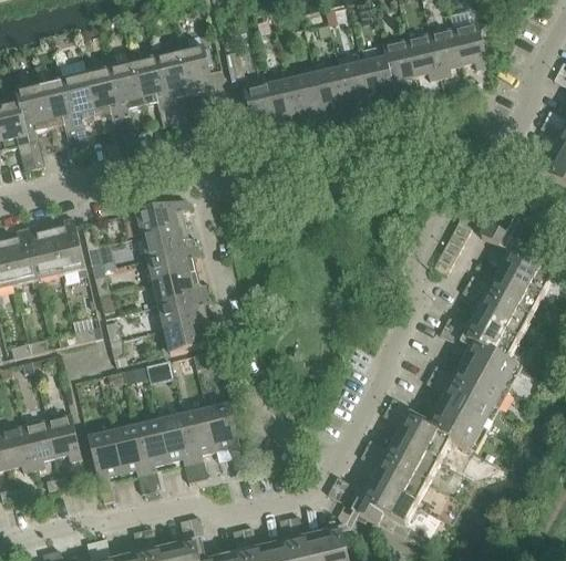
[(477,22),(453,28),(463,65),(474,63),(476,69),(487,66),(477,22)]
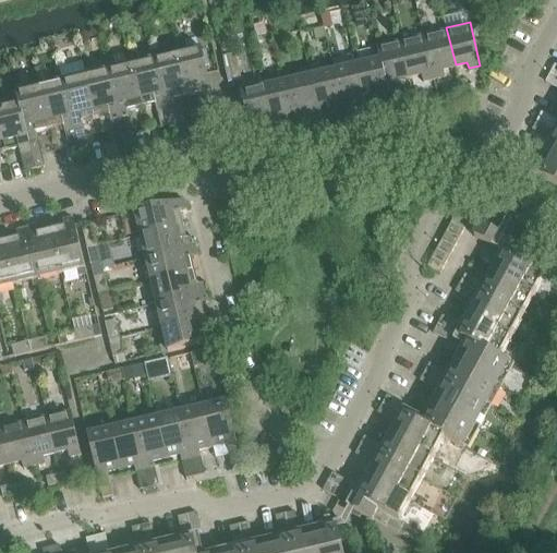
[(443,68),(456,64),(446,27),(423,33),(433,76),(444,74),(443,68)]
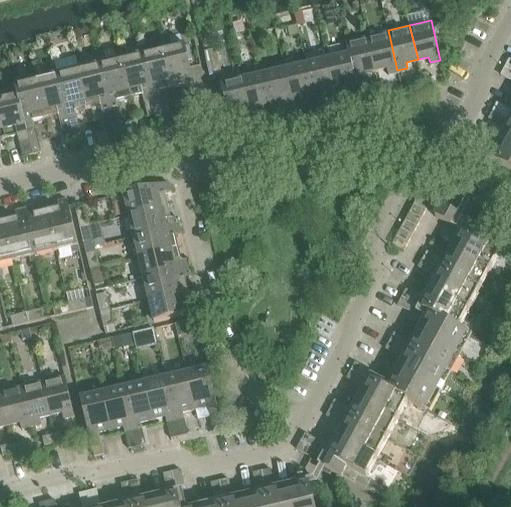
[(388,30),(366,35),(375,69),(386,66),(388,72),(397,70),(388,30)]
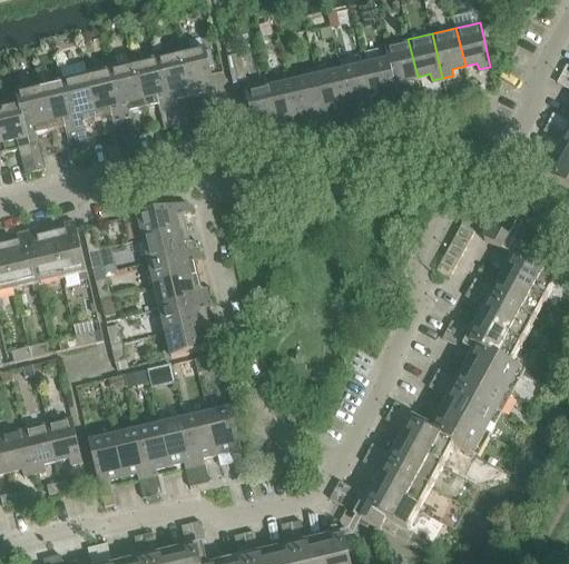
[(405,80),(418,77),(408,39),(384,45),(388,58),(389,58),(395,89),(406,87),(405,80)]
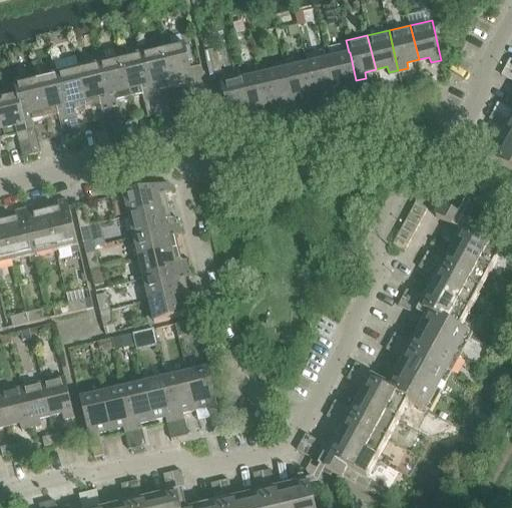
[(184,41),(162,46),(171,86),(184,83),(189,104),(199,102),(184,41)]
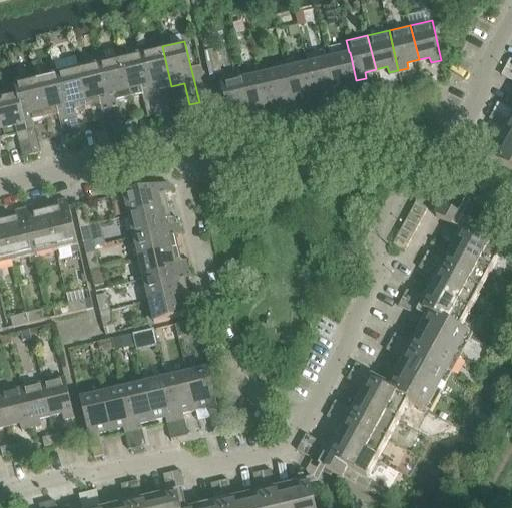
[(159,89),(171,86),(162,46),(141,51),(155,112),(164,110),(159,89)]
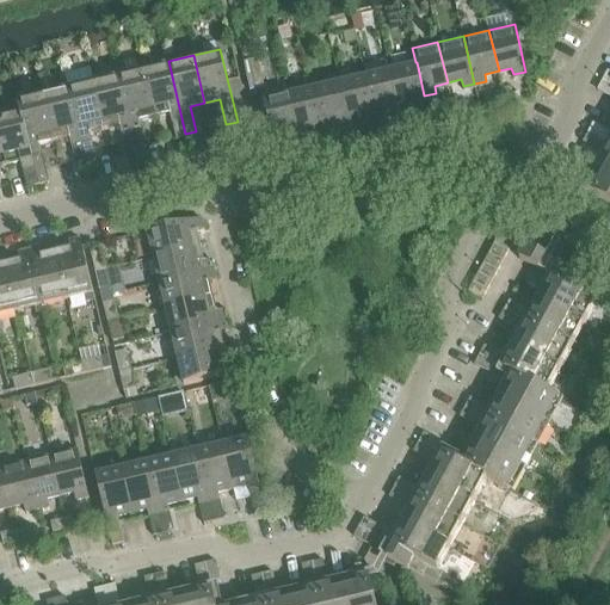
[(257,56),(244,59),(250,86),(263,84),(257,56)]
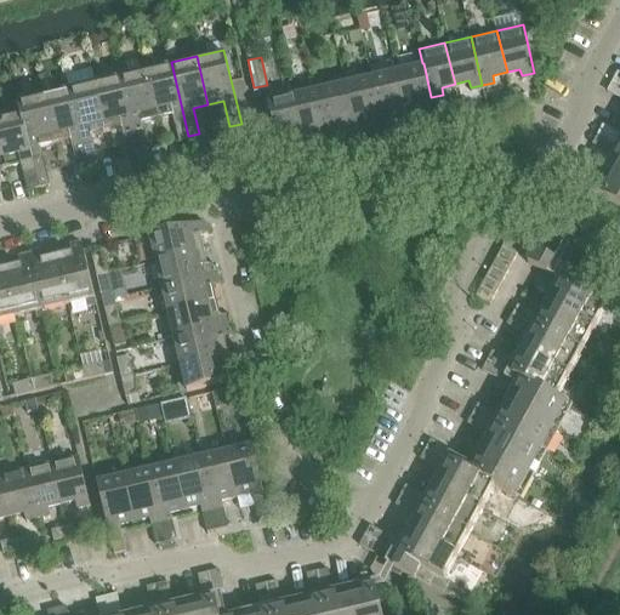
[(171,62),(146,68),(157,117),(172,113),(178,138),(188,136),(171,62)]
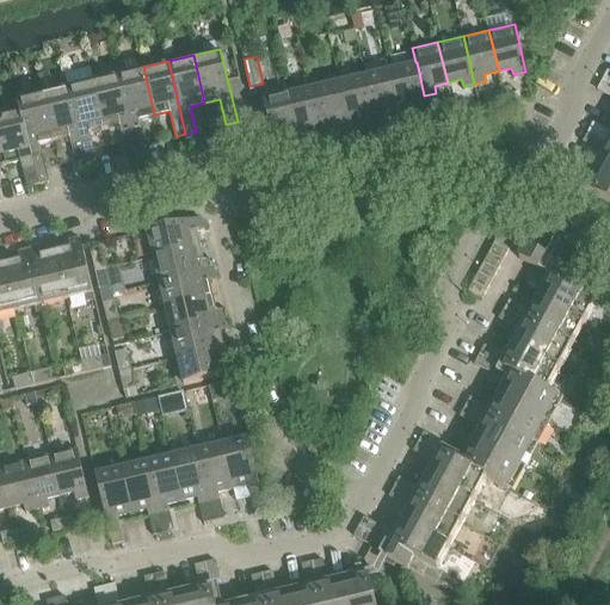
[(416,62),(390,68),(400,112),(416,109),(421,135),(433,133),(424,96),(417,62),(416,62)]
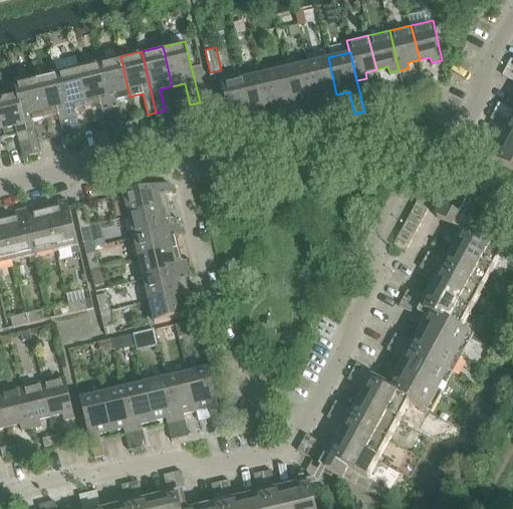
[(117,99),(130,96),(120,56),(99,61),(113,122),(122,120),(117,99)]
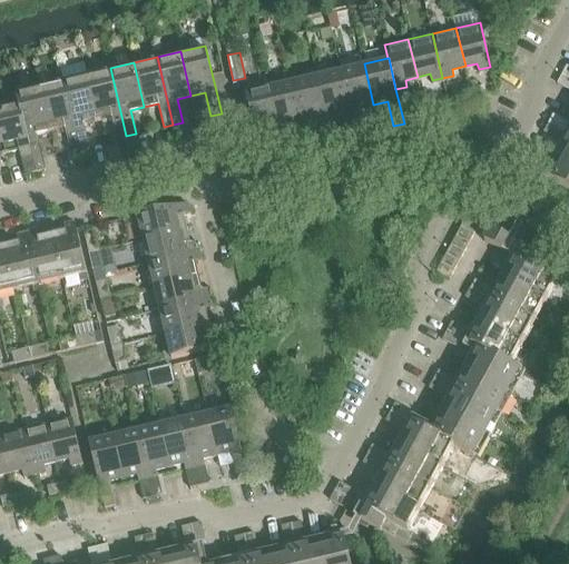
[(364,63),(341,69),(355,135),(365,132),(360,108),(373,105),(364,63)]
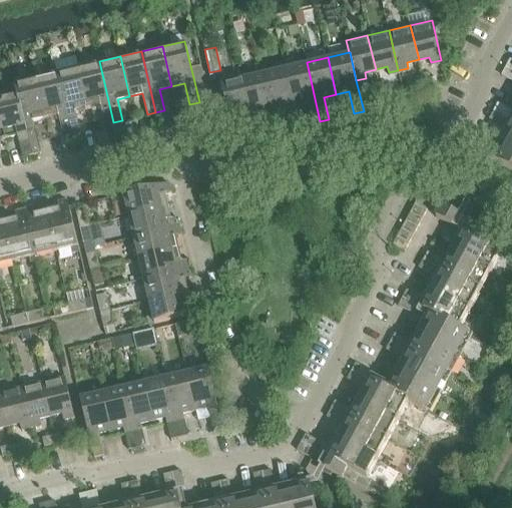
[(99,61),(78,66),(87,106),(100,103),(105,124),(113,122),(99,61)]
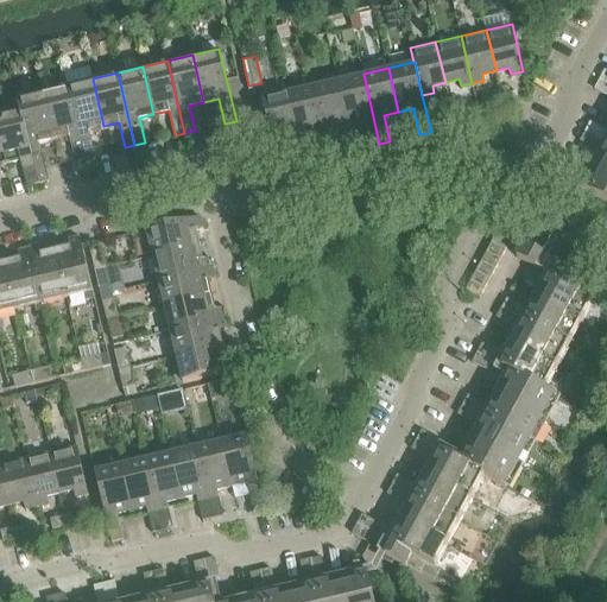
[(364,74),(339,80),(348,124),(364,120),(370,146),(379,144),(364,74)]
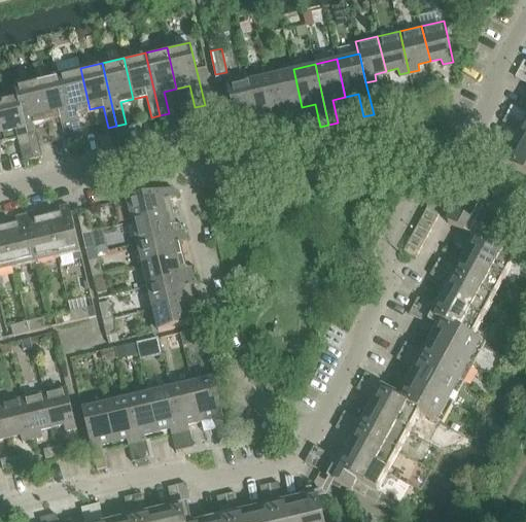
[(525,70),(519,66),(515,74),(525,80),(525,70)]
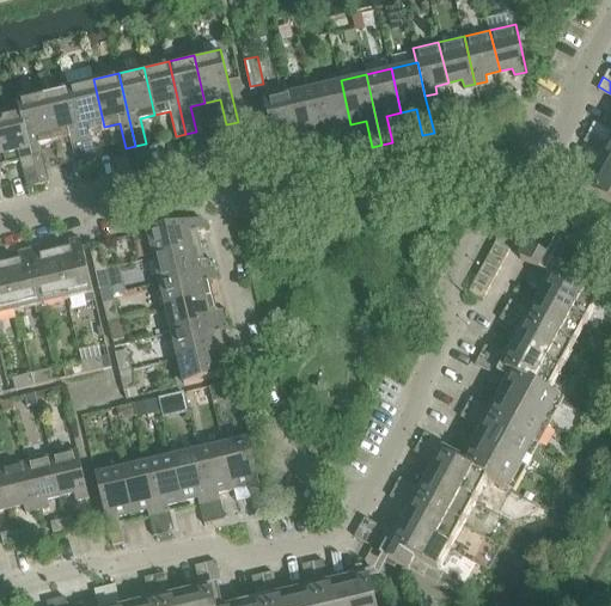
[(90,130),(104,127),(93,79),(68,85),(85,158),(96,155),(90,130)]
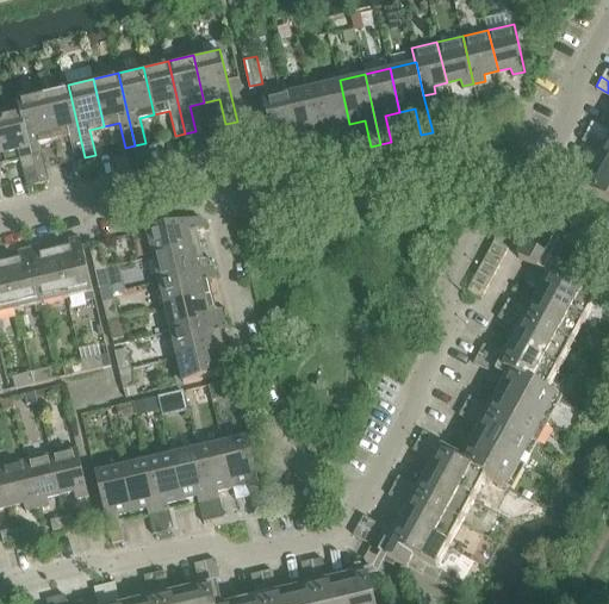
[(340,80),(315,86),(330,156),(341,154),(335,128),(349,124),(340,80)]
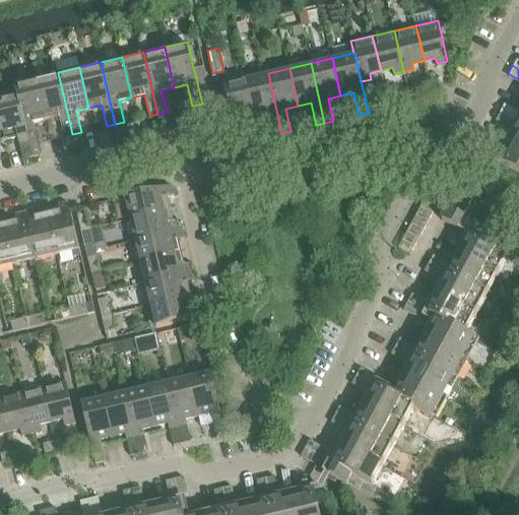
[(58,72),(37,77),(46,118),(59,115),(64,136),(72,134),(58,72)]
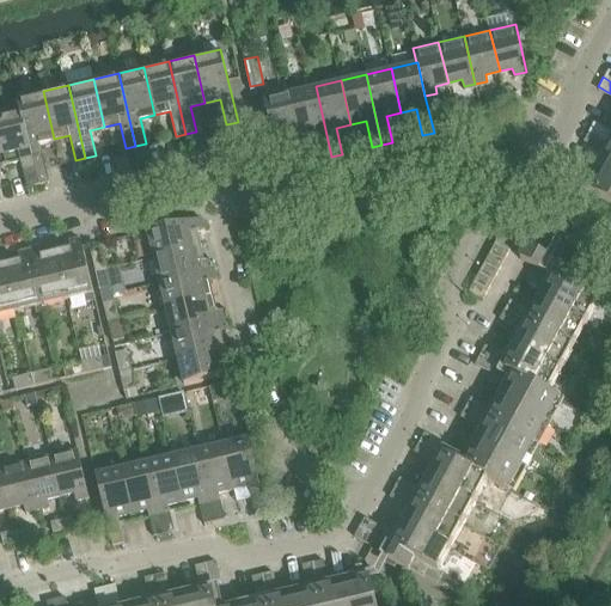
[(316,86),(291,92),(300,136),(316,133),(322,159),(331,157),(316,86)]
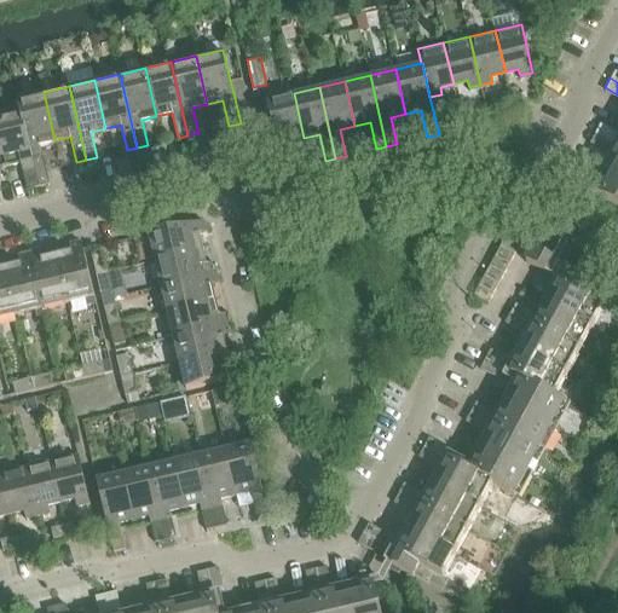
[(525,90),(509,93),(512,104),(527,100),(525,90)]
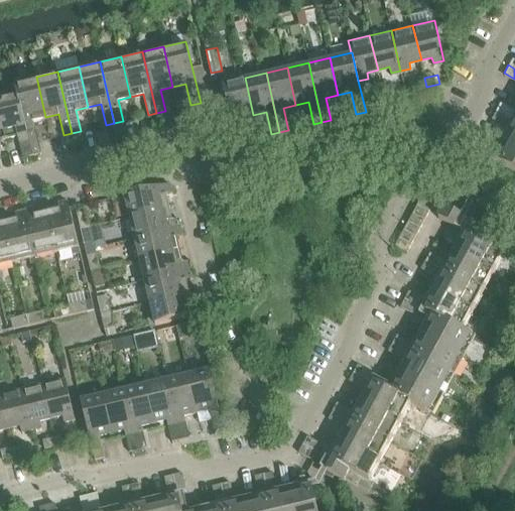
[(40,151),(33,119),(45,117),(36,77),(14,83),(16,92),(17,92),(32,153),(40,151)]
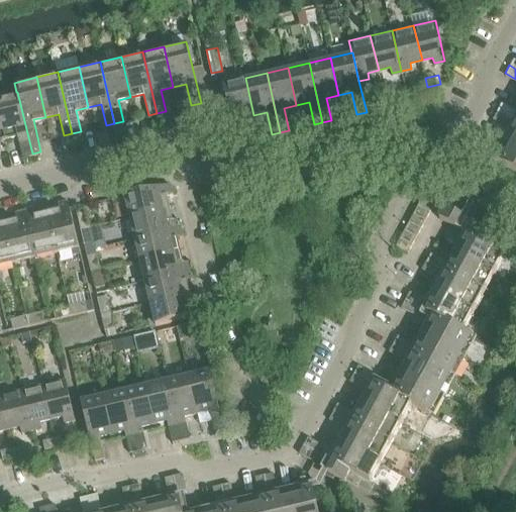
[(253,115),(245,78),(223,83),(236,142),(246,140),(241,118),(253,115)]
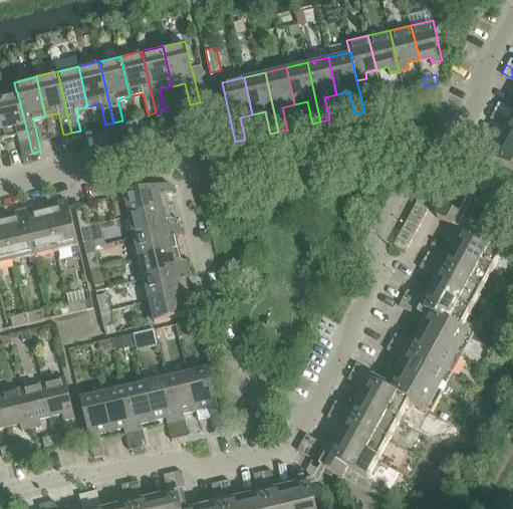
[(423,77),(410,80),(412,89),(425,86),(423,77)]
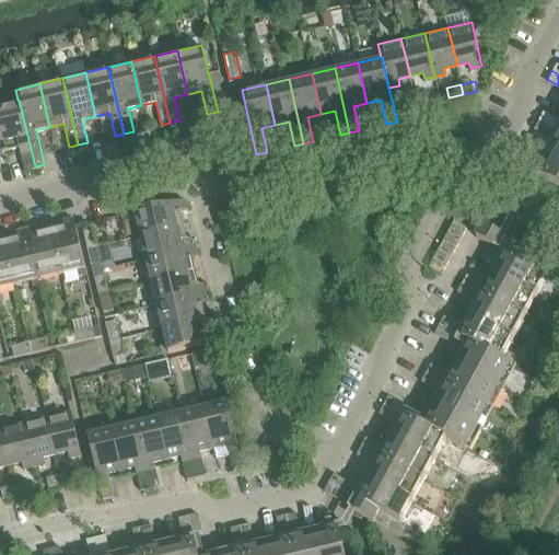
[(429,92),(415,95),(417,105),(431,102),(429,92)]
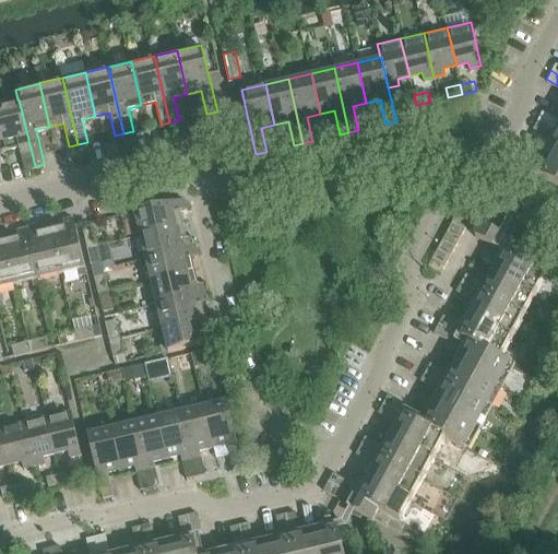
[(414,95),(400,98),(402,108),(416,105),(414,95)]
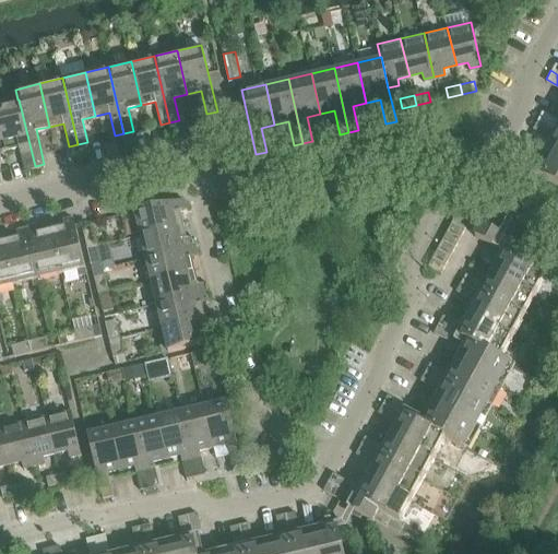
[(18,99),(0,104),(0,126),(6,149),(19,145),(24,168),(35,166),(19,99),(18,99)]
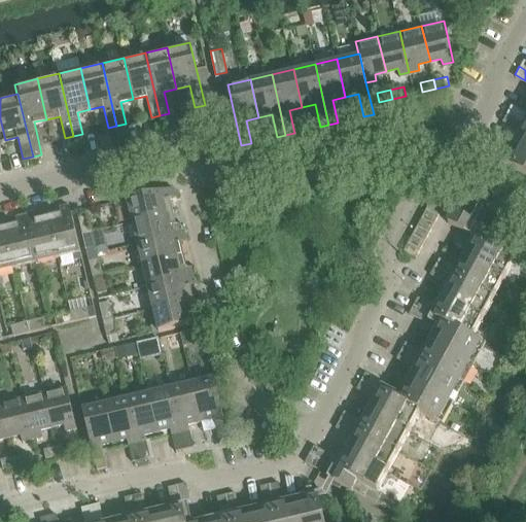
[(511,103),(506,111),(521,119),(525,111),(511,103)]
